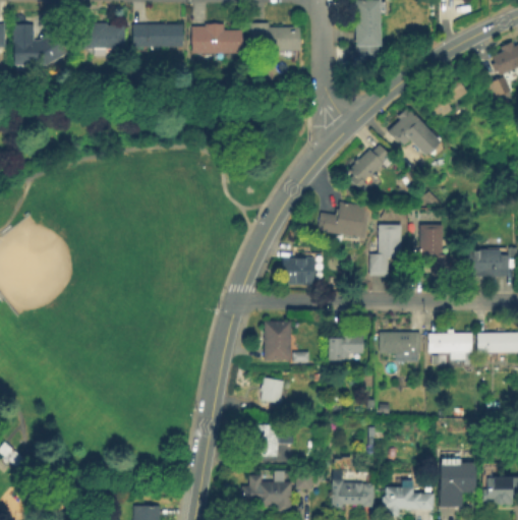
[(382,46),(379,46),(379,55),(361,56),(361,48),(357,49),(356,0),(381,0),(382,46)]
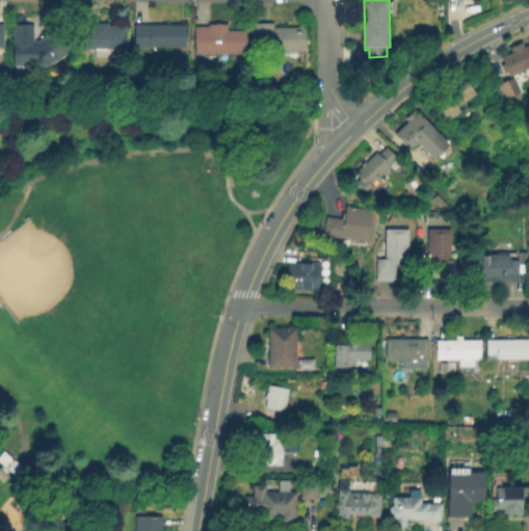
[(41,42),(56,32),(70,55),(48,68),(15,68),(15,25),(18,25),(18,17),(32,17),(32,26),(35,26),(35,42),(41,42)]
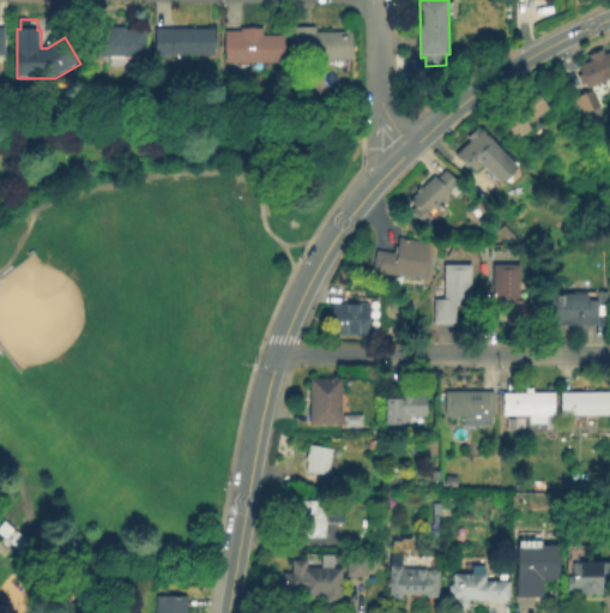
[(355,32),(355,61),(295,62),(294,26),(316,25),(316,32),(355,32)]
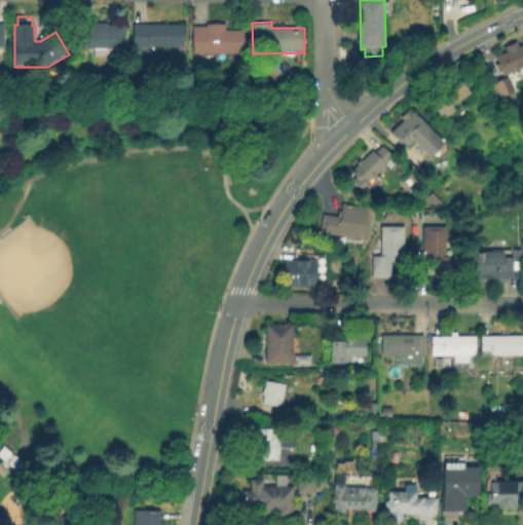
[(126,50),(80,51),(80,24),(109,23),(109,27),(126,27),(126,50)]
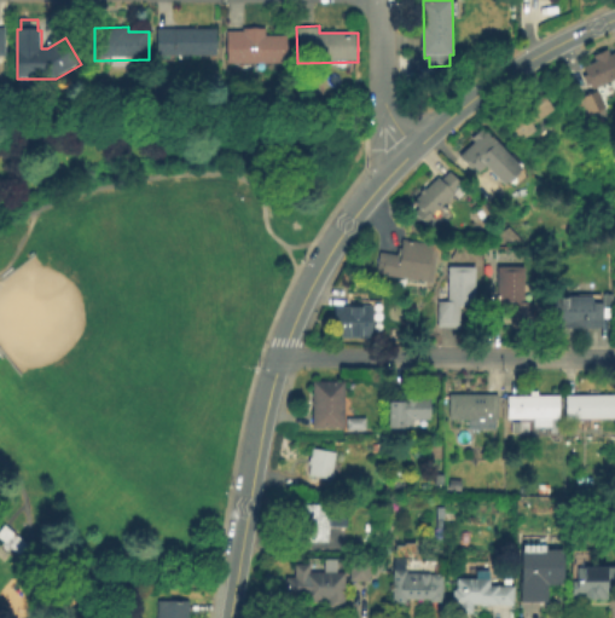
[(218,56),(158,56),(158,29),(219,29),(218,56)]
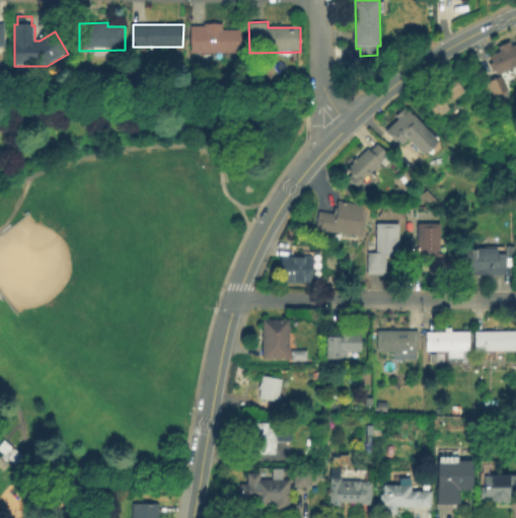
[(242,30),(242,56),(191,55),(192,27),(205,28),(205,24),(224,24),(224,30),(242,30)]
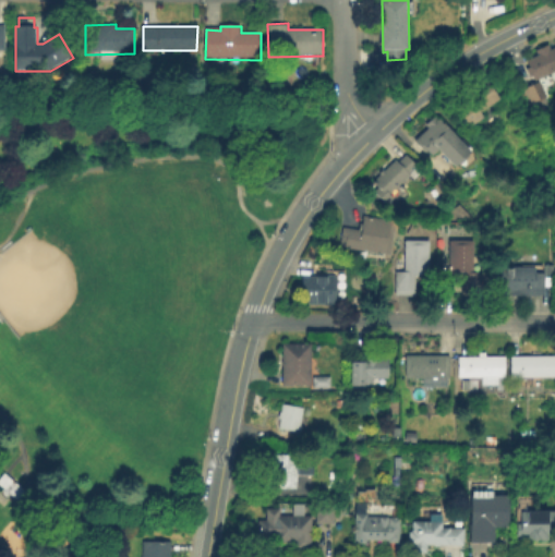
[(554,72),(534,82),(525,62),(538,56),(535,50),(549,45),(552,50),(554,49),(554,72)]
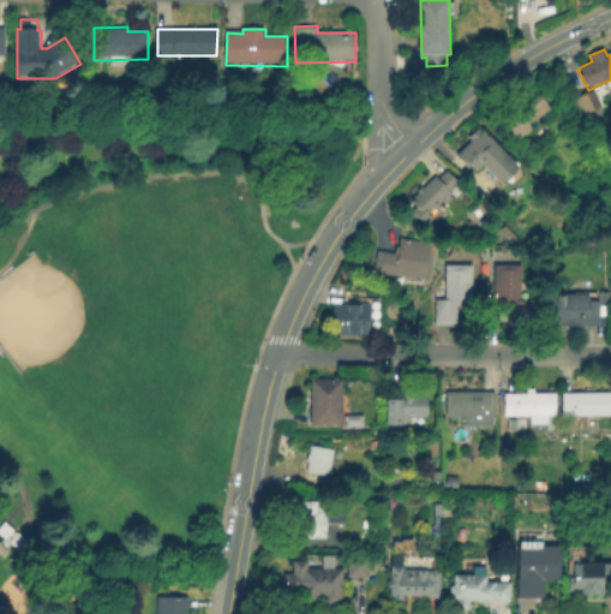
[(519,141),(502,117),(517,107),(513,99),(537,83),(553,109),(529,124),(534,131),(519,141)]
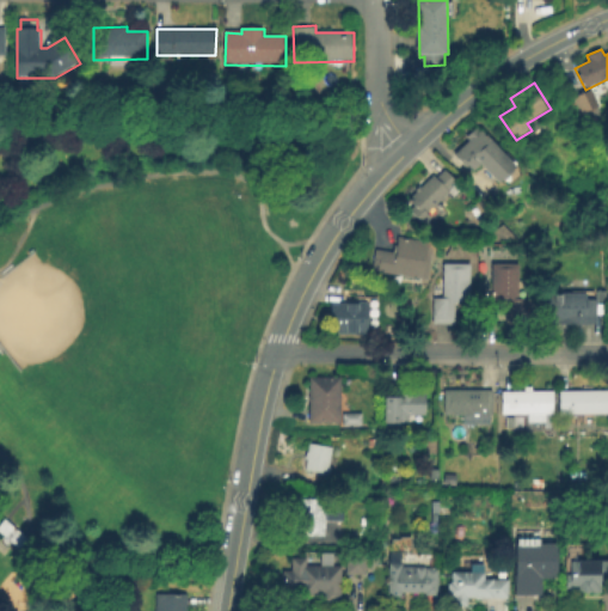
[(576,99),(593,92),(601,110),(584,117),(576,99)]
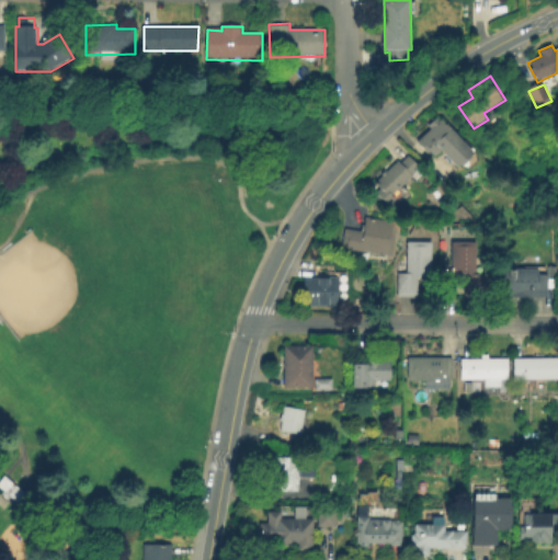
[(463,171),(441,150),(433,159),(418,145),(431,130),(428,127),(437,116),(478,156),(463,171)]
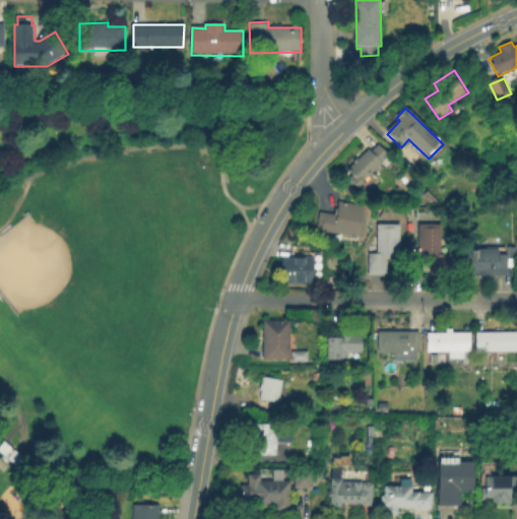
[(360,192),(348,180),(352,175),(347,169),(369,148),(373,152),(380,144),(391,156),(365,181),(368,185),(360,192)]
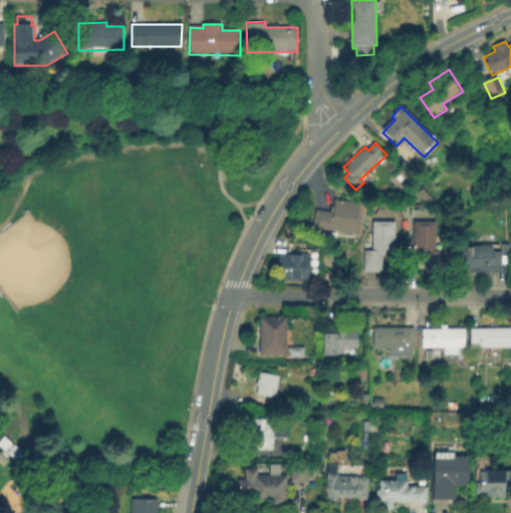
[(358,236),(311,229),(314,210),(332,213),(335,198),(363,203),(358,236)]
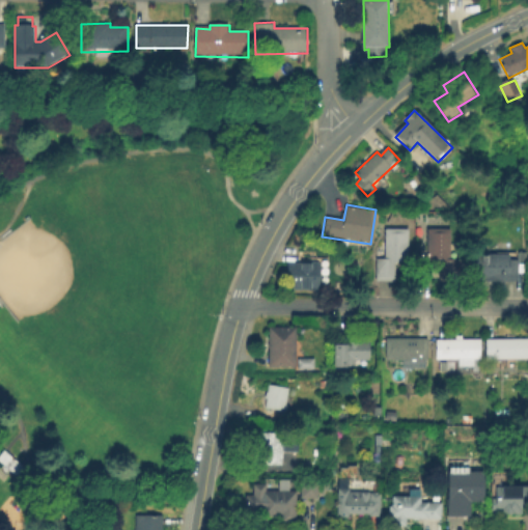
[(376,281),(376,257),(385,258),(385,228),(411,228),(411,262),(396,262),(396,281),(376,281)]
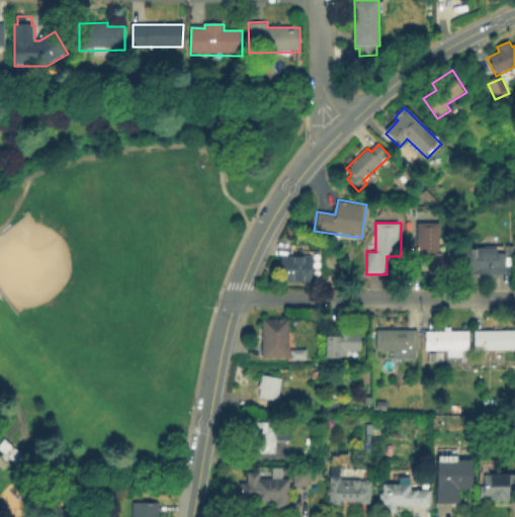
[(433,280),(432,262),(416,263),(415,224),(438,223),(439,255),(452,254),(453,280),(433,280)]
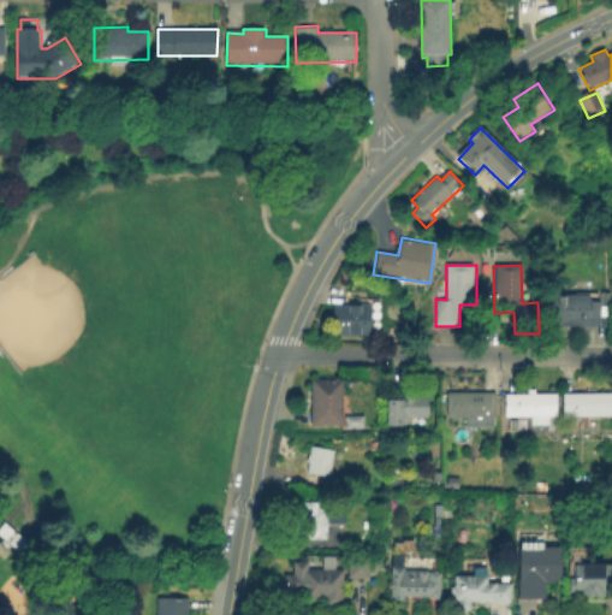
[(600,326),(545,327),(545,295),(590,294),(590,302),(599,302),(600,326)]
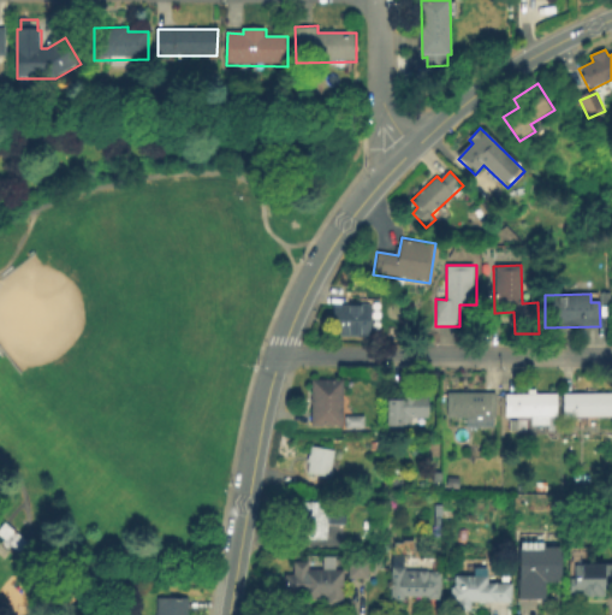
[(372,307),(372,338),(332,337),(333,306),(372,307)]
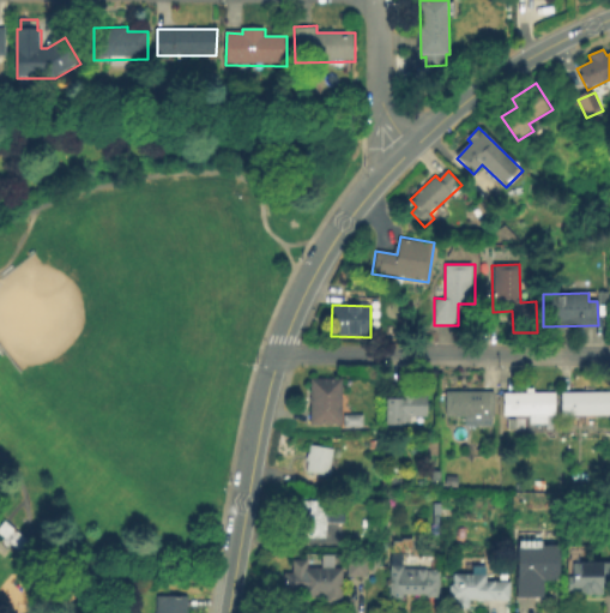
[(340,425),(309,425),(309,379),(340,379),(340,425)]
